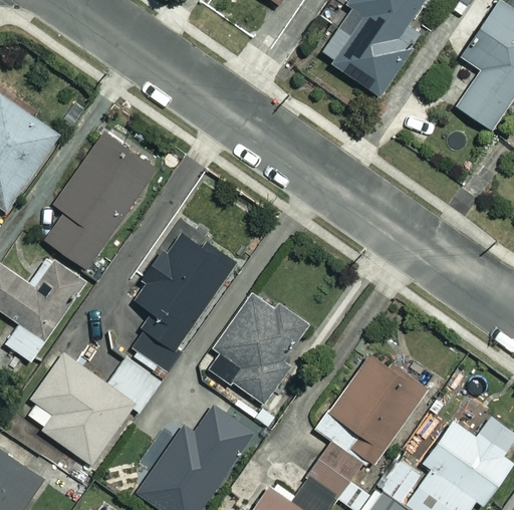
[(379,95),(442,0),(346,0),(313,52),(379,95)]
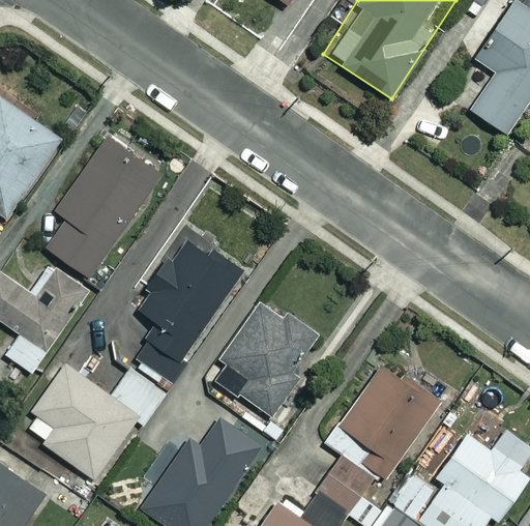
[(529,97),(529,11),(512,0),(511,0),(473,58),(497,74),(471,111),(506,135),(529,97)]
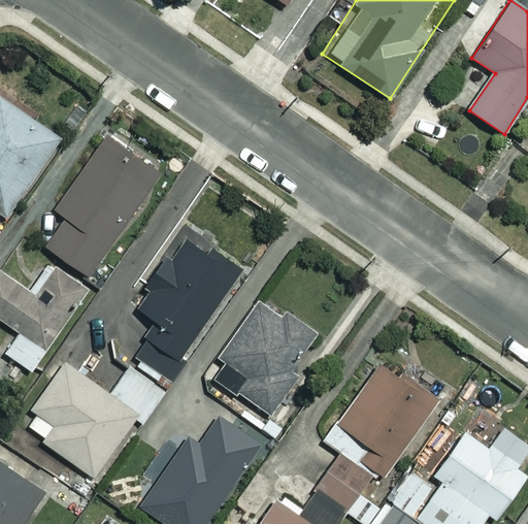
[(59,138),(0,99),(0,213),(6,218),(59,138)]
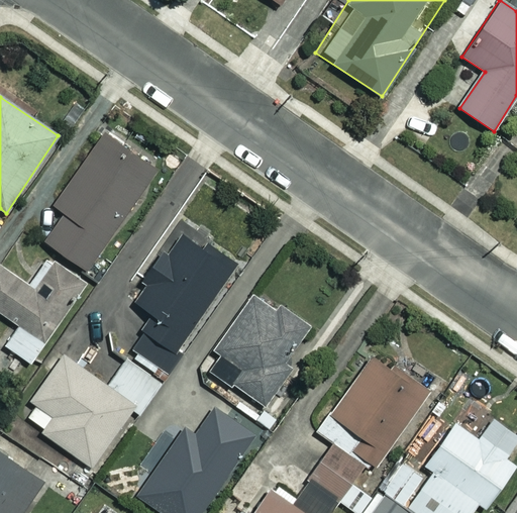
[(157,172),(103,134),(54,205),(63,212),(43,239),(88,271),(157,172)]
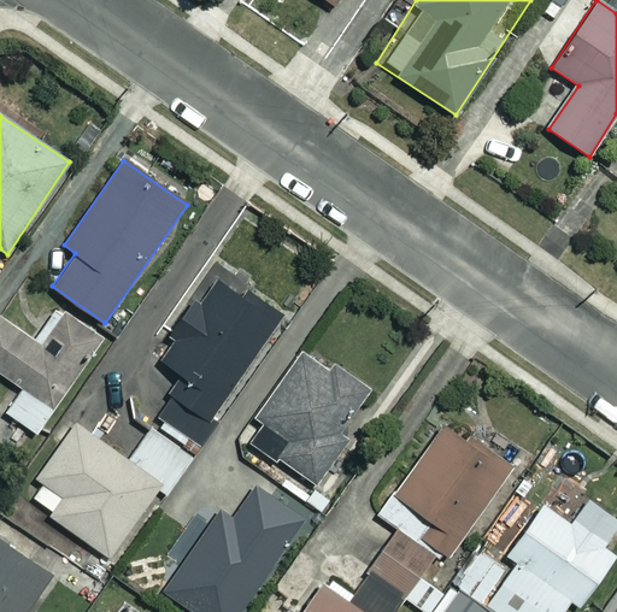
[(163,362),(184,377),(153,422),(188,446),(278,318),(222,277),(163,362)]
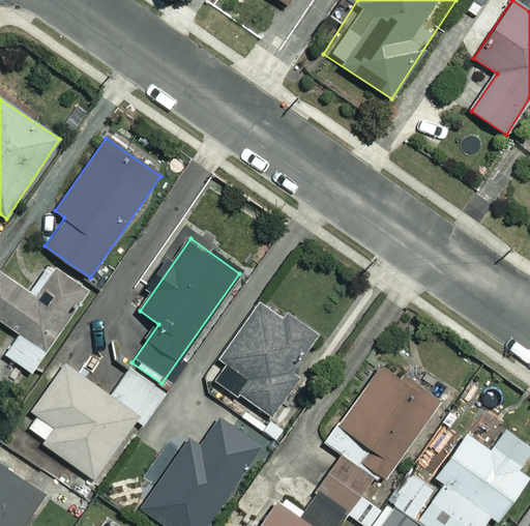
[(88,290),(52,265),(31,294),(0,271),(0,320),(19,333),(4,355),(30,373),(88,290)]
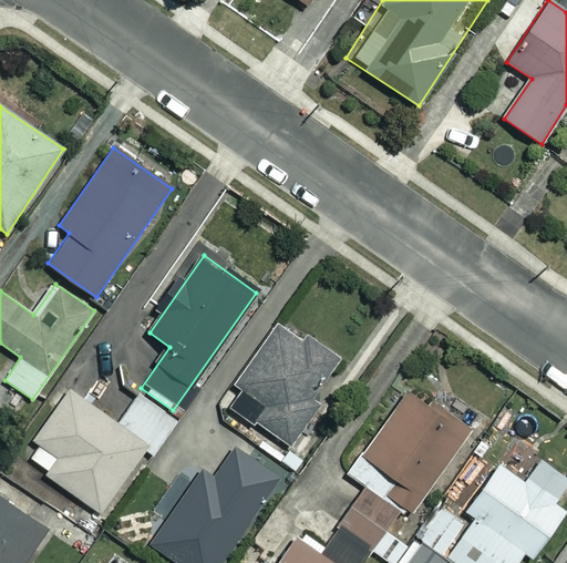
[(336,357),(279,323),(228,408),(290,446),(323,391),(318,388),(336,357)]
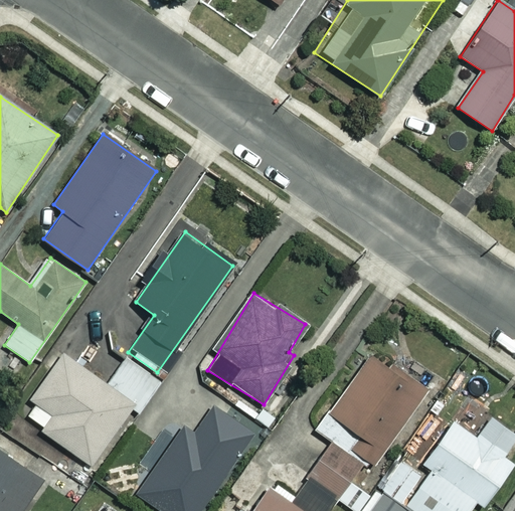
[(332,413),(365,437),(354,452),(372,464),(424,387),(374,352),(332,413)]
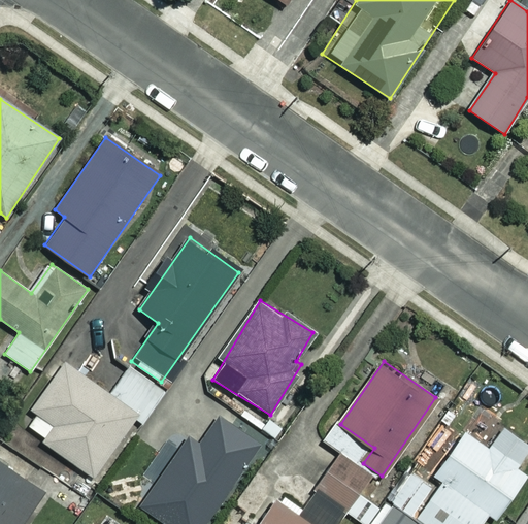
[(110,395),(64,363),(21,426),(94,478),(135,418),(142,423),(164,392),(129,368),(110,395)]
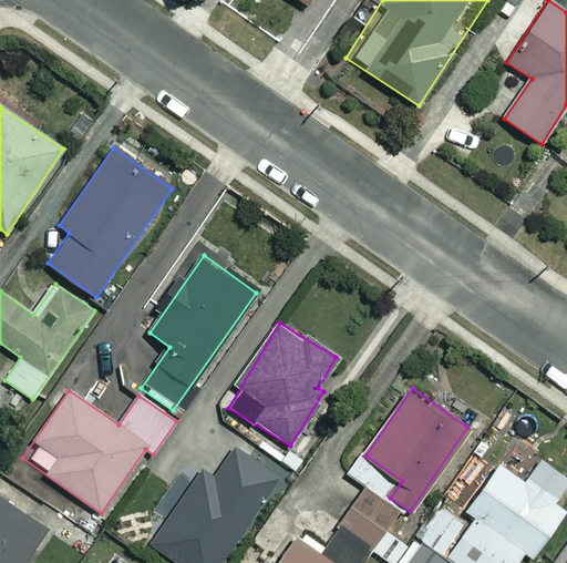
[(153,549),(174,562),(228,562),(286,481),(239,450),(218,481),(205,472),(153,549)]
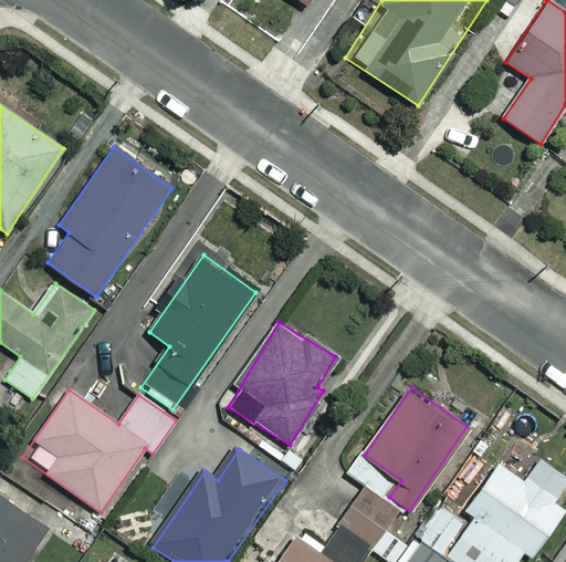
[(519,561),(524,554),(531,559),(563,510),(553,502),(565,482),(565,477),(540,459),(524,481),(498,464),(459,520),(439,506),(400,561),(519,561)]
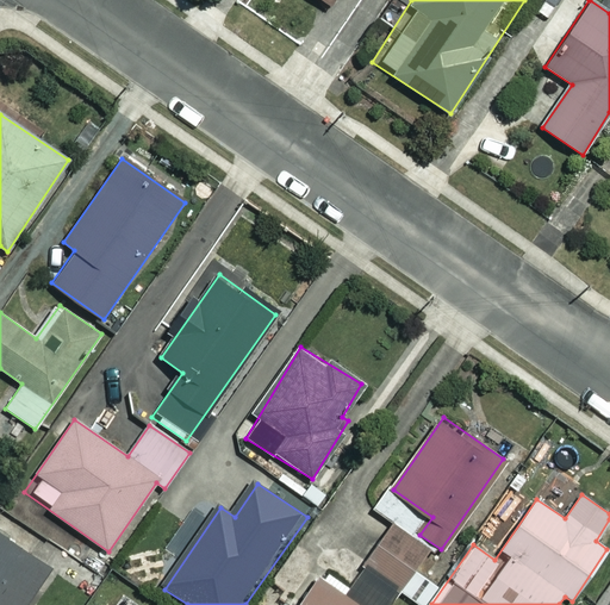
[(392,604),(428,552),(391,526),(344,596),(317,578),(298,604),(392,604)]
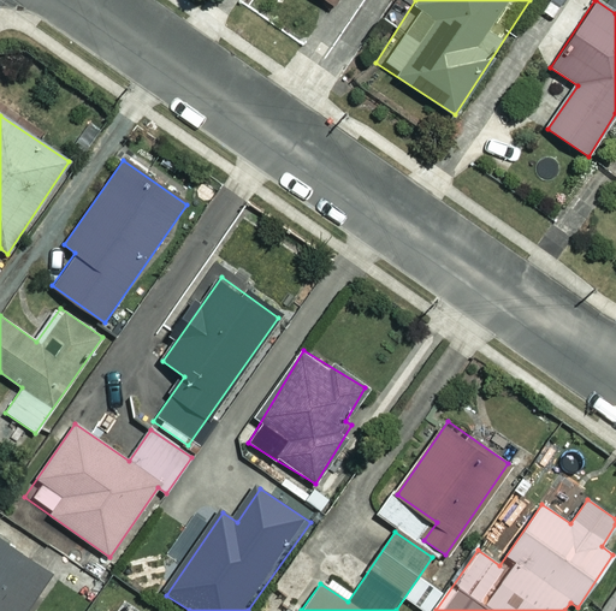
[(25,610),(51,574),(0,539),(0,610),(25,610)]
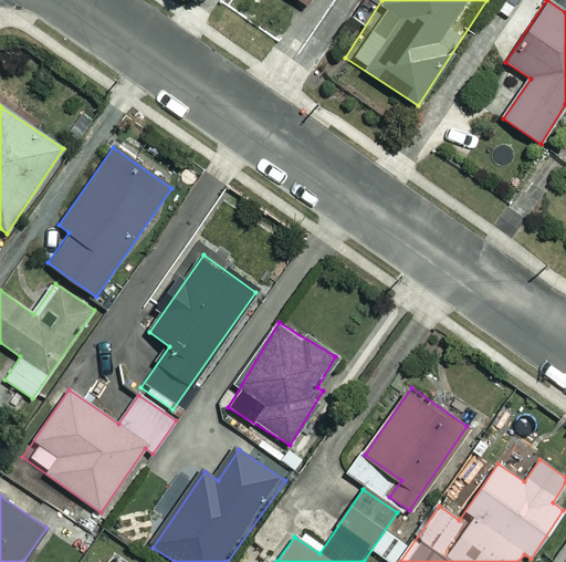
All buildings are outlined.
